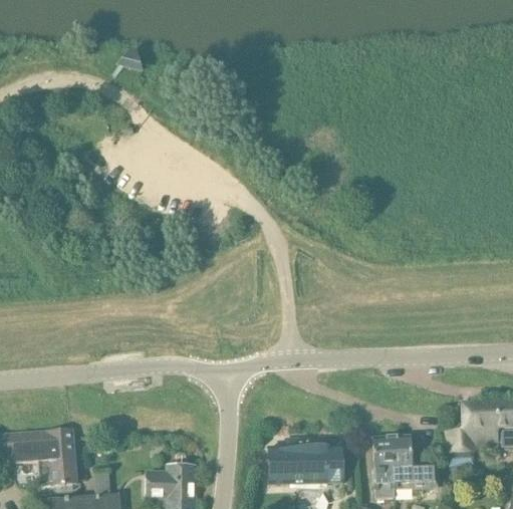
[(144,77),(136,50),(117,70),(144,77)]
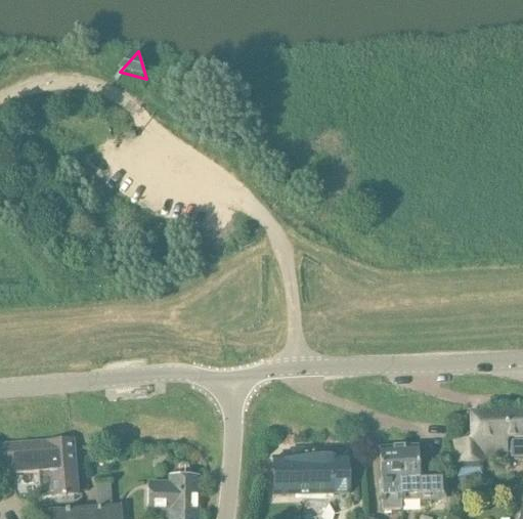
[(485,473),(484,459),(484,455),(508,453),(507,434),(522,432),(522,406),(471,408),(472,436),(454,437),(456,474),(485,473)]
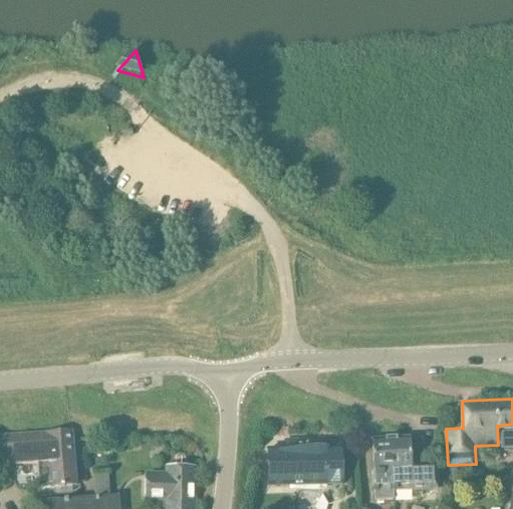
[(15,463),(37,461),(38,485),(62,483),(62,485),(65,484),(64,483),(77,482),(73,428),(0,433),(0,454),(14,453),(15,463)]
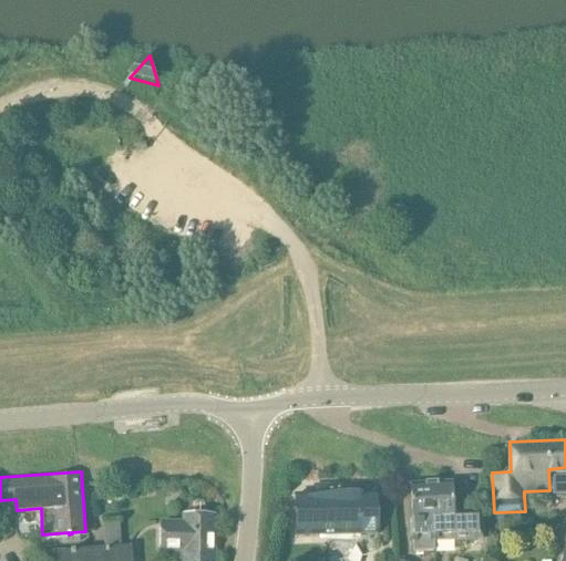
[(565,471),(553,471),(553,492),(565,491),(565,471)]
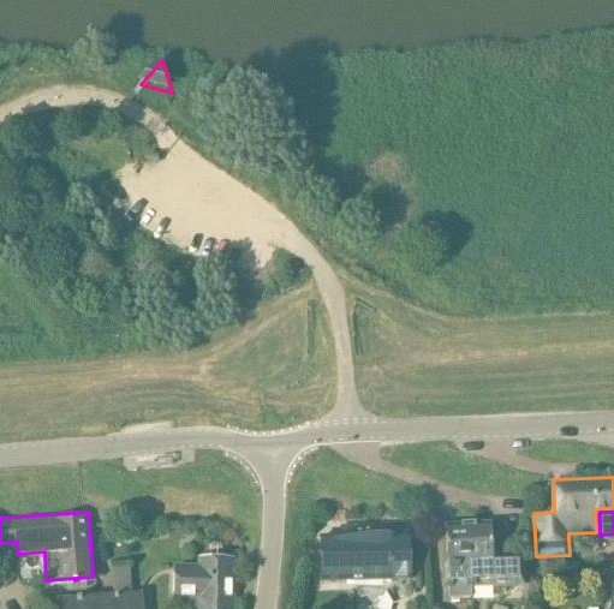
[(470,572),(475,584),(506,581),(526,581),(524,551),(507,551),(506,524),(492,524),(492,519),(469,520),(470,572)]
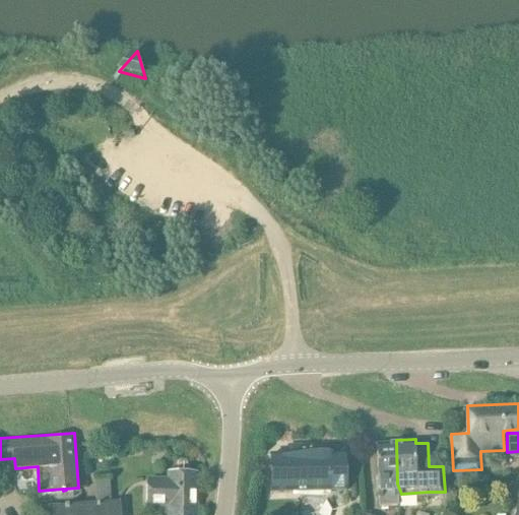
[(273,489),(347,487),(345,440),(289,442),(289,451),(271,451),(273,489)]
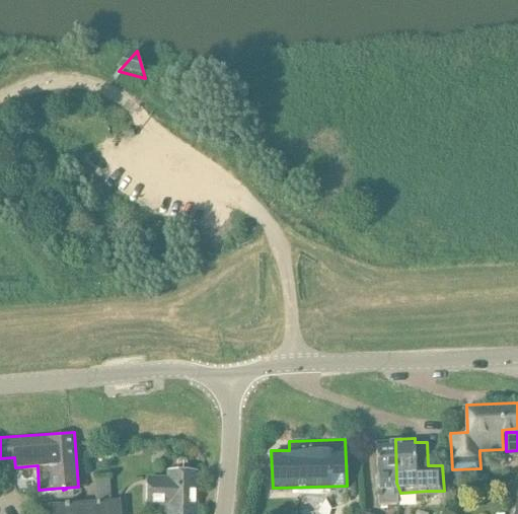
[(396,483),(395,439),(376,440),(379,502),(398,501),(398,493),(400,493),(396,483)]
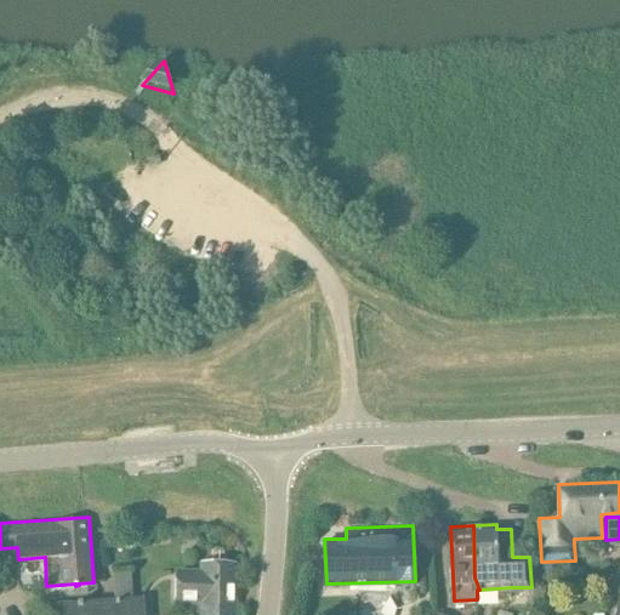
[(186,614),(235,614),(237,562),(203,561),(203,569),(177,569),(176,601),(187,601),(186,614)]
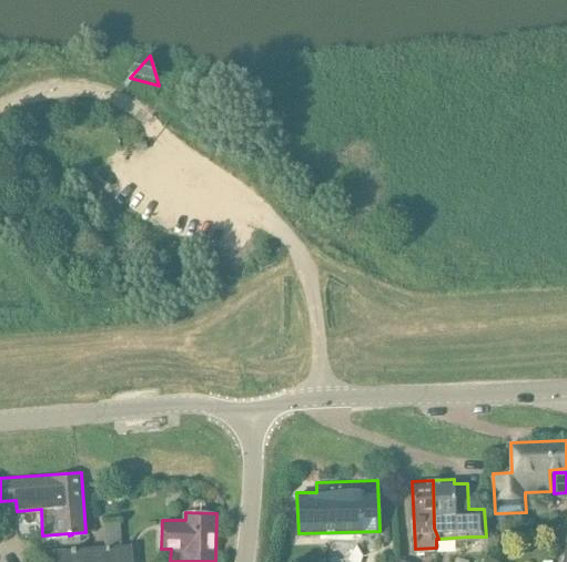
[(133,561),(132,544),(123,544),(121,519),(104,520),(105,545),(52,549),(53,561),(133,561)]
